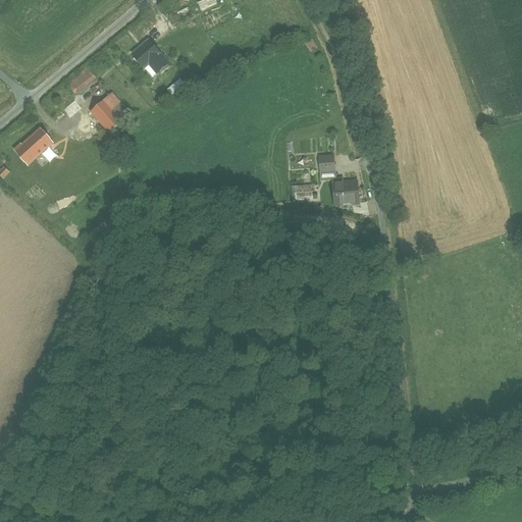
[(311,37),(304,42),(309,50),(317,45),(311,37)]
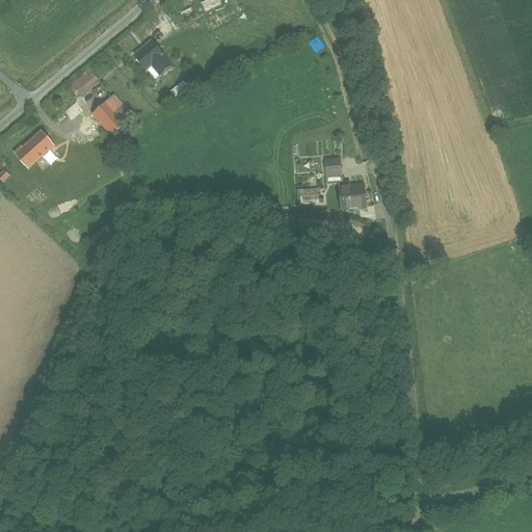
[(153,40),(135,56),(159,80),(176,62),(153,40)]
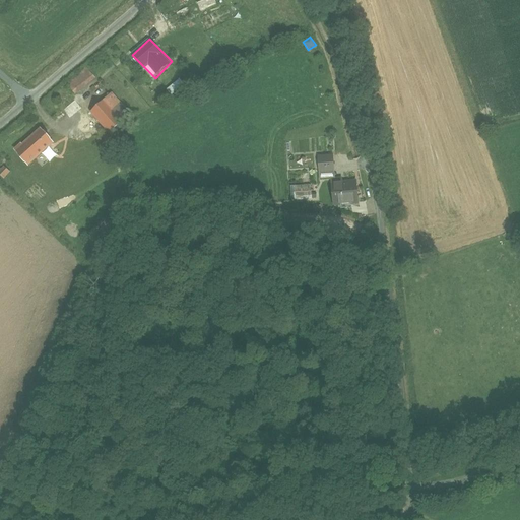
[(87,66),(65,83),(74,95),(96,77),(87,66)]
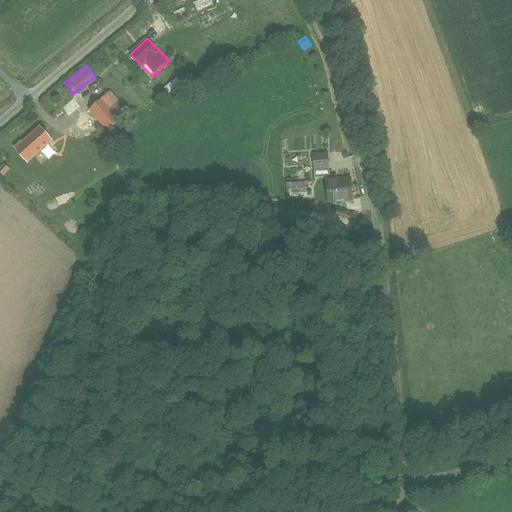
[(179,77),(166,88),(170,93),(183,82),(179,77)]
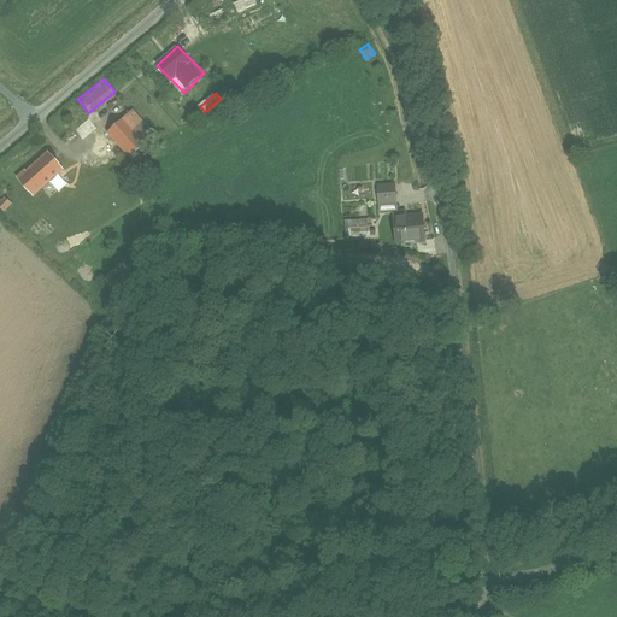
[(134,106),(107,130),(131,158),(158,133),(134,106)]
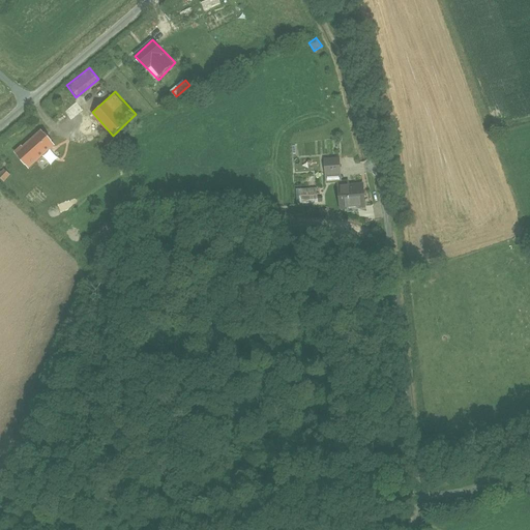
[(13,153),(27,169),(55,144),(41,128),(13,153)]
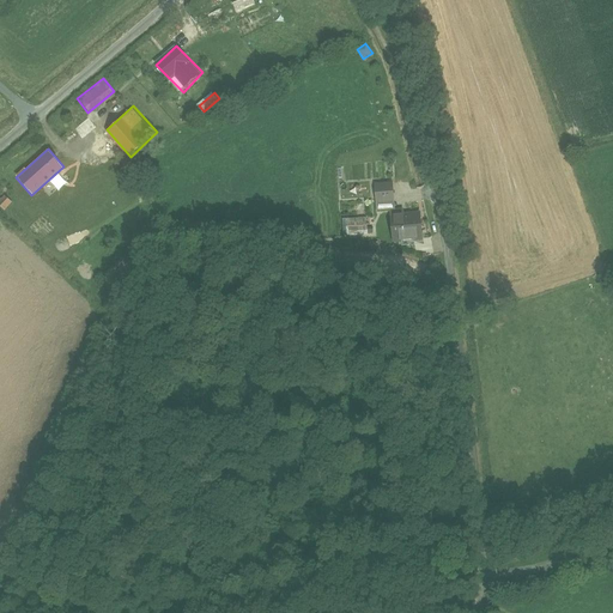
[(389,171),(372,174),(375,202),(393,201),(389,171)]
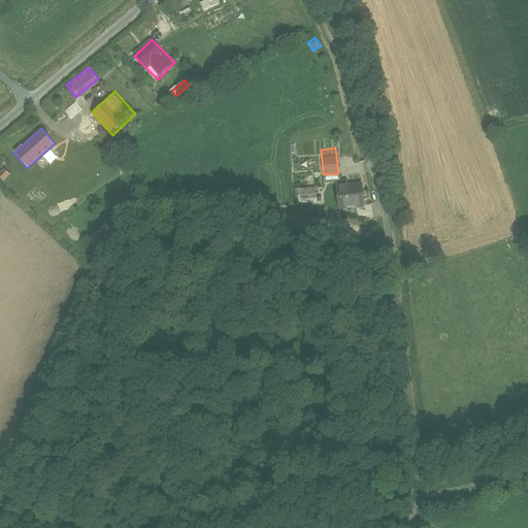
[(0,174),(5,180),(12,174),(6,168),(0,174)]
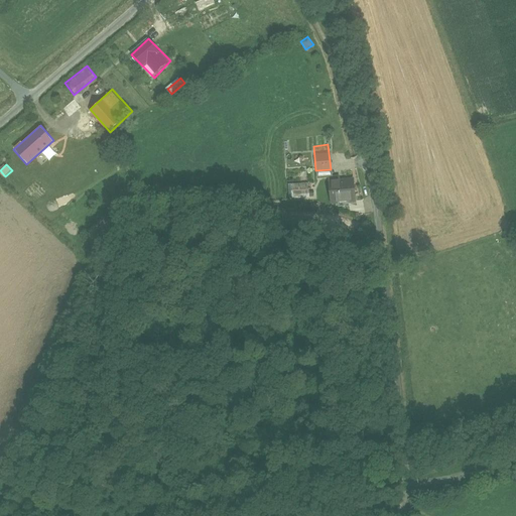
[(327,170),(330,200),(356,198),(353,168),(331,169),(327,170)]
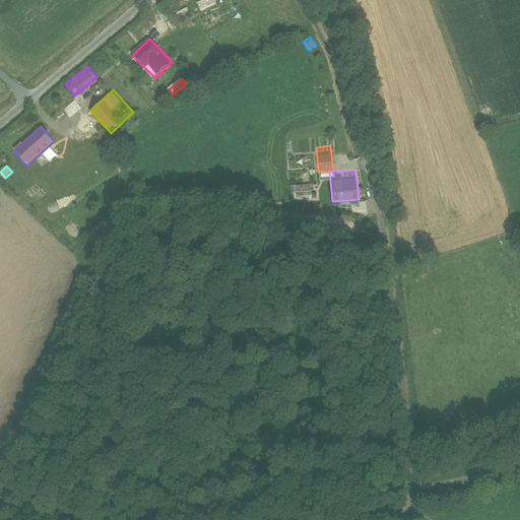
[(313,197),(312,184),(291,185),(293,198),(313,197)]
